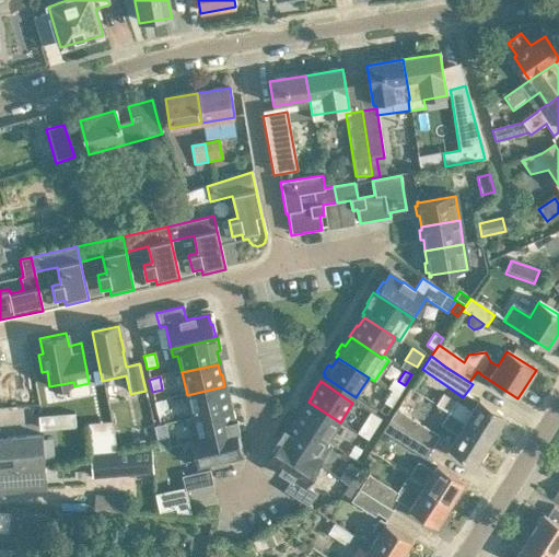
[(187,395),(193,418),(229,409),(226,399),(228,398),(224,386),(187,395)]
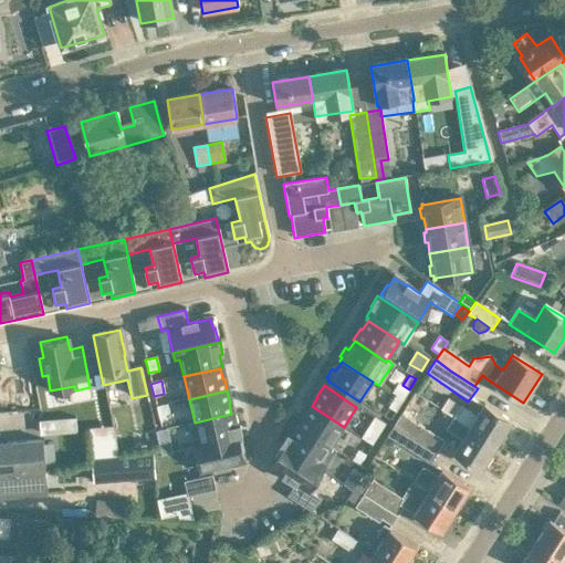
[(388,407),(395,412),(401,400),(395,396),(388,407)]
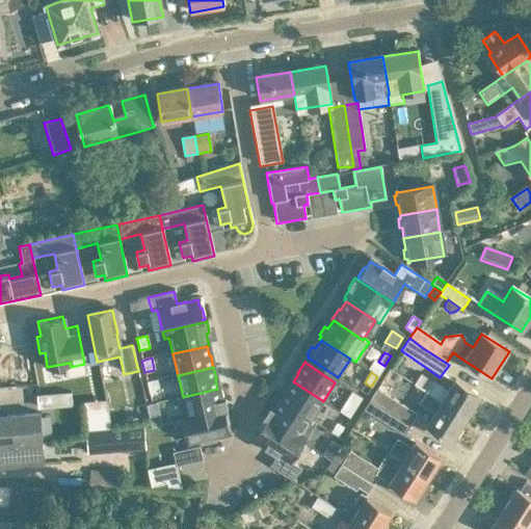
[(159,392),(157,380),(147,382),(150,395),(159,392)]
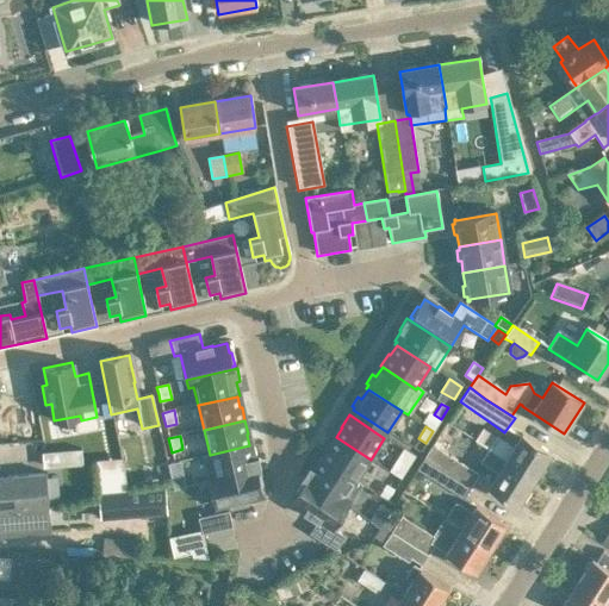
[(551,455),(521,436),(514,448),(496,437),(489,450),(535,480),(551,455)]
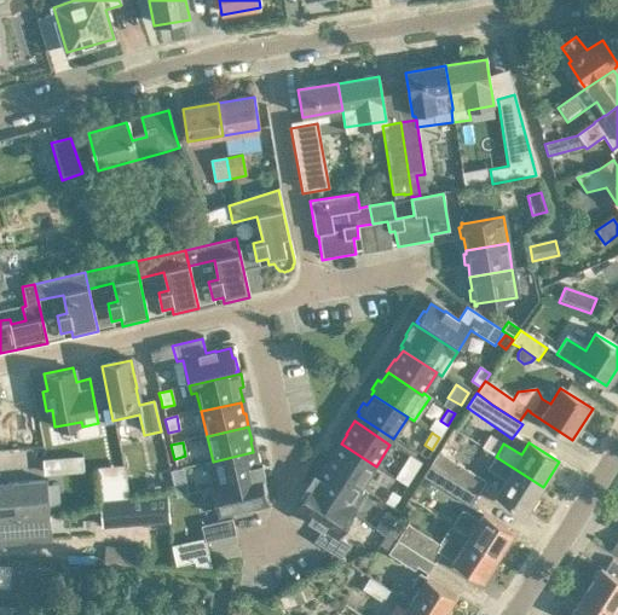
[(333,457),(327,466),(362,488),(376,466),(341,444),(340,444),(331,456),(333,457)]
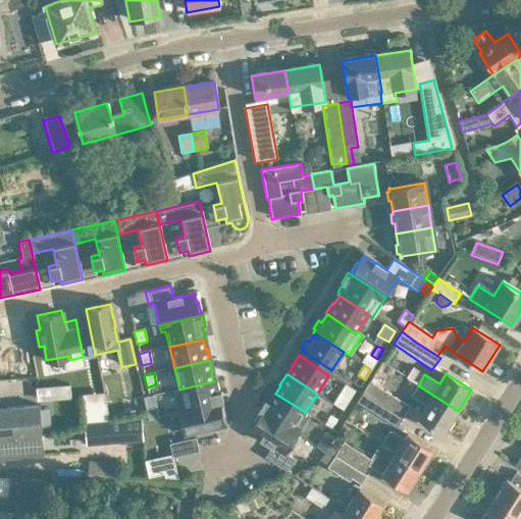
[(174,391),(179,414),(220,405),(223,404),(220,393),(219,393),(217,383),(215,383),(214,381),(213,381),(179,390),(174,391)]
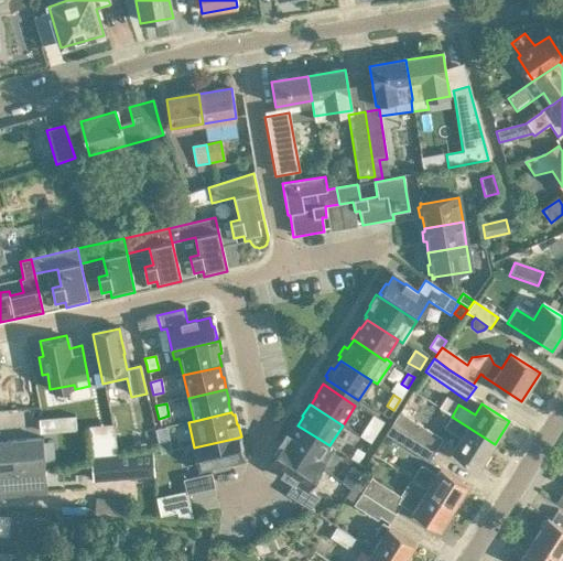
[(399,413),(391,427),(434,453),(442,440),(399,413)]
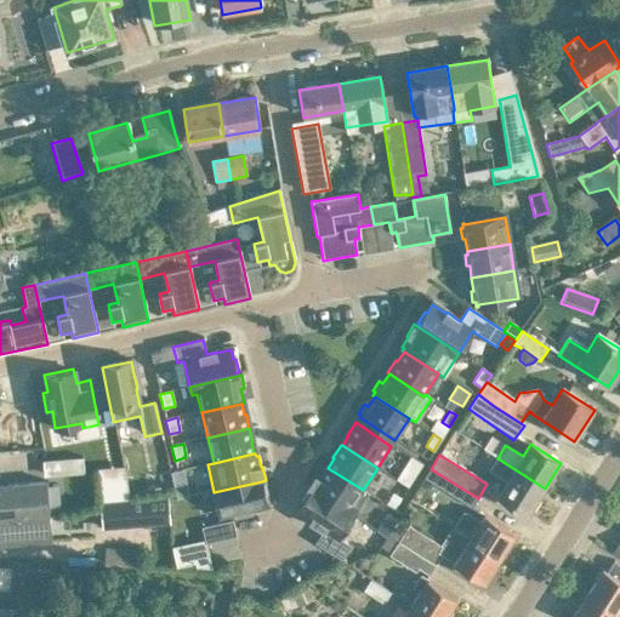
[(409,489),(424,467),(410,458),(397,480),(409,489)]
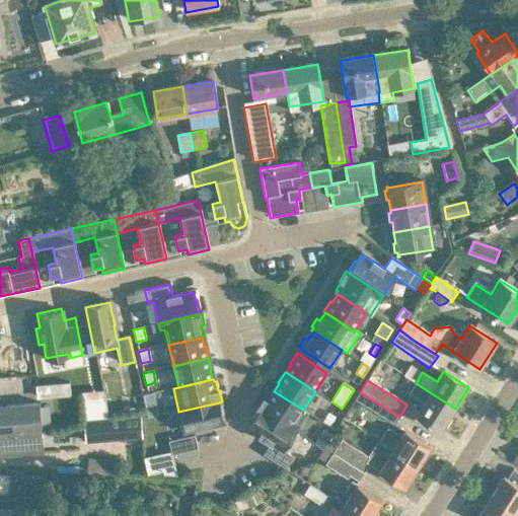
[(416,383),(410,393),(424,402),(416,415),(441,431),(455,409),(416,383)]
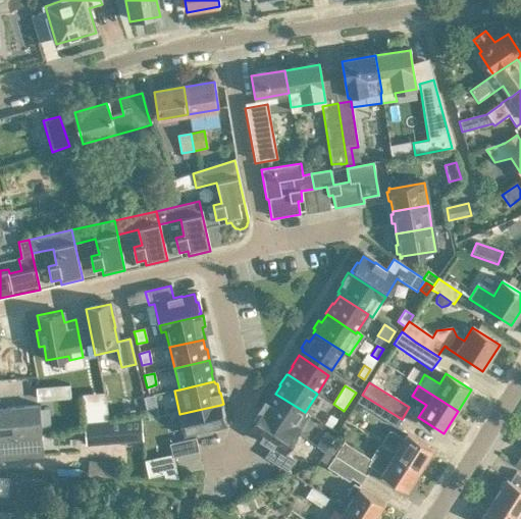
[(57,387),(58,401),(71,400),(70,386),(57,387)]
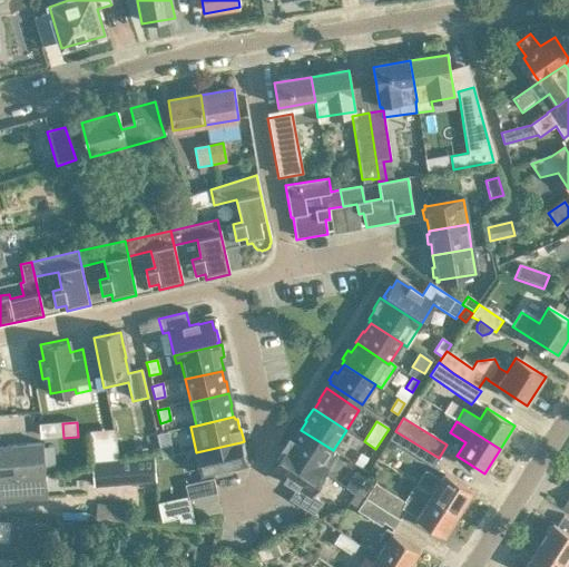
[(282,449),(285,451),(323,476),(336,453),(333,450),(301,430),(300,429),(292,440),(290,438),(282,449)]
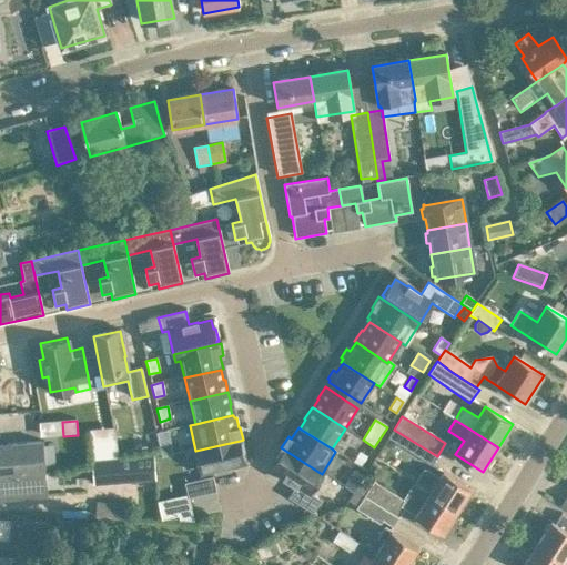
[(437,456),(394,430),(387,439),(432,466),(437,456)]
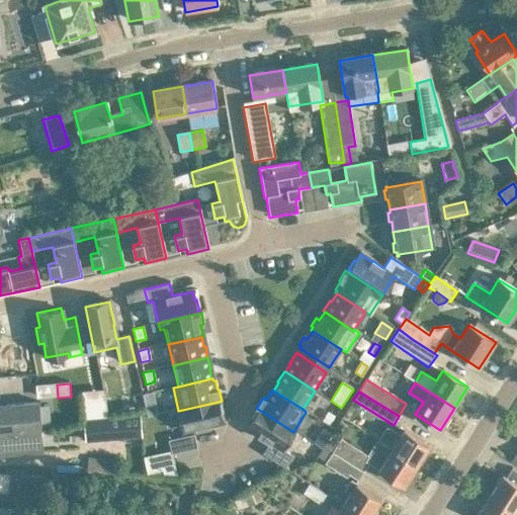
[(152,394),(142,397),(147,417),(157,414),(152,394)]
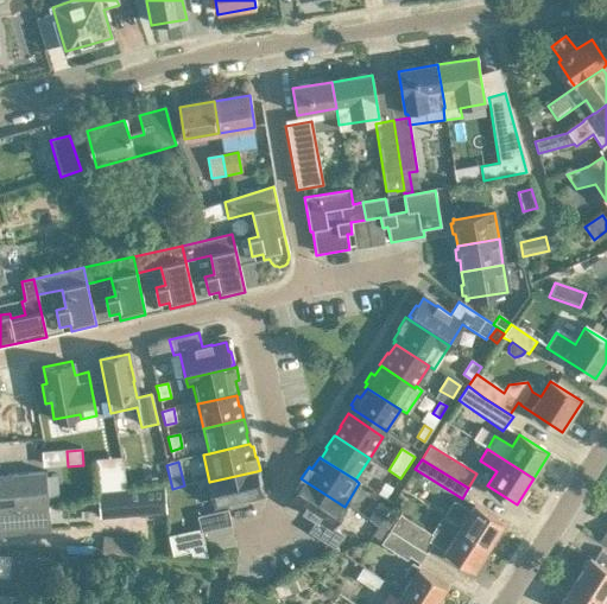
[(257,471),(209,482),(215,508),(231,504),(247,501),(247,500),(261,496),(259,487),(261,487),(259,474),(257,474),(257,471)]
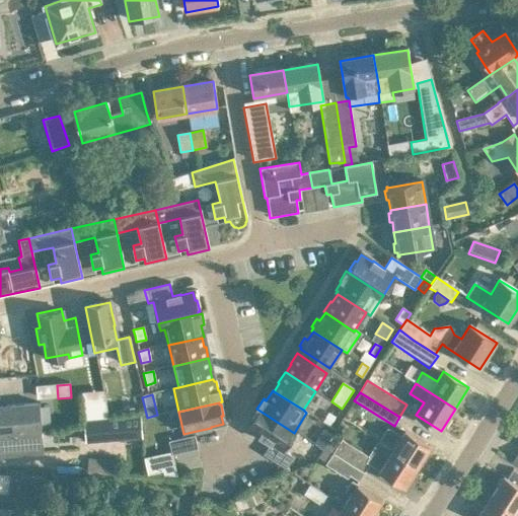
[(0,435),(43,432),(40,404),(0,408),(0,435)]
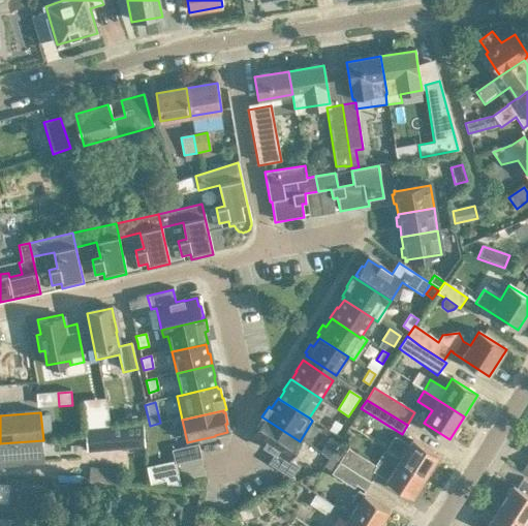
[(105,413),(86,414),(87,431),(107,429),(105,413)]
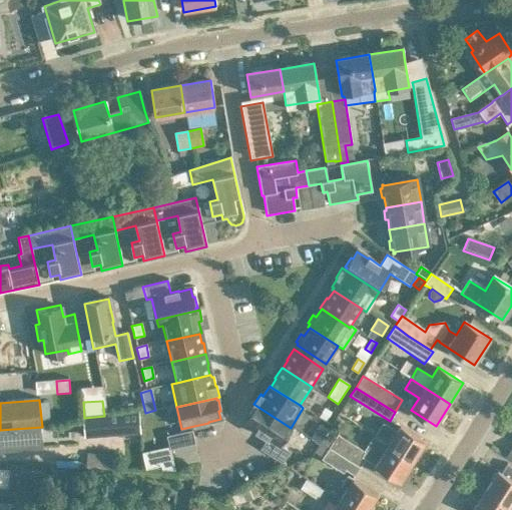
[(291,428),(257,406),(256,408),(253,407),(247,416),(249,417),(244,424),(256,432),(267,439),(267,440),(268,440),(263,449),(262,448),(260,450),(283,464),(290,453),(279,445),(291,428)]
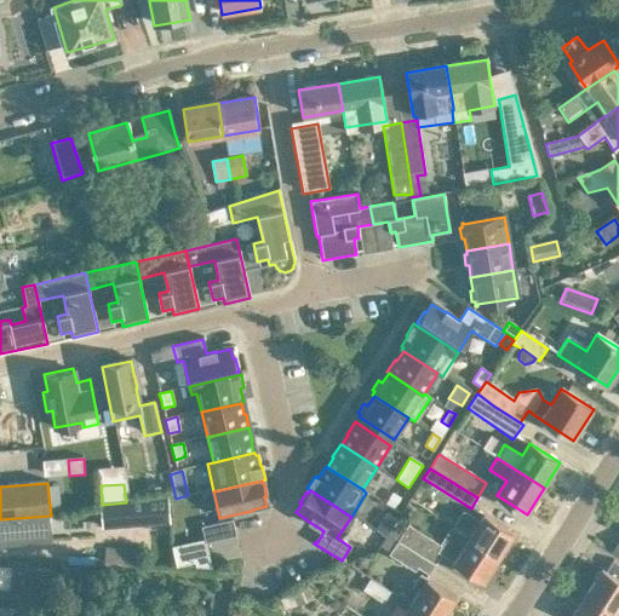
[(102,505),(104,530),(168,525),(167,500),(126,502),(102,505)]
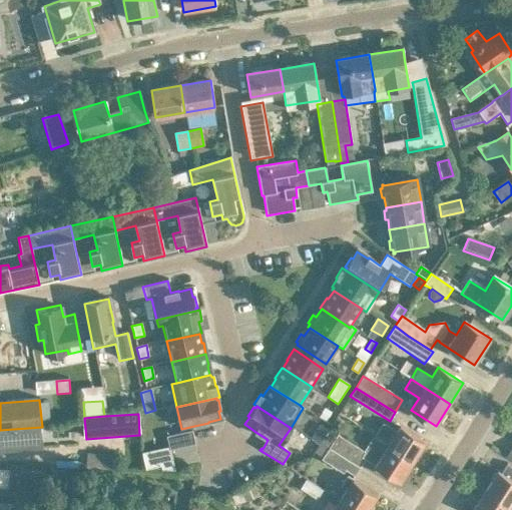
[(396,433),(381,424),(373,437),(413,463),(425,443),(400,427),(396,433)]
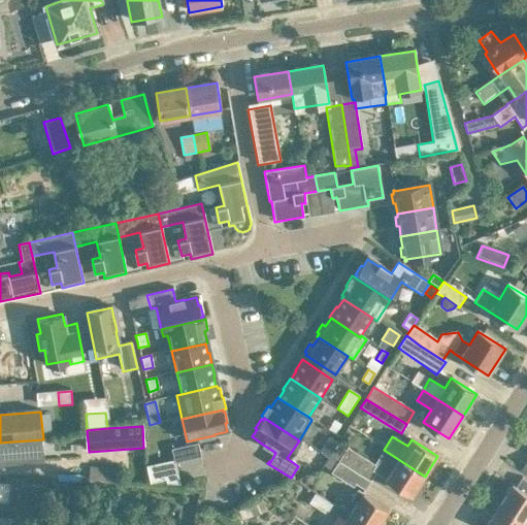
[(0,465),(44,462),(43,439),(0,443),(0,465)]
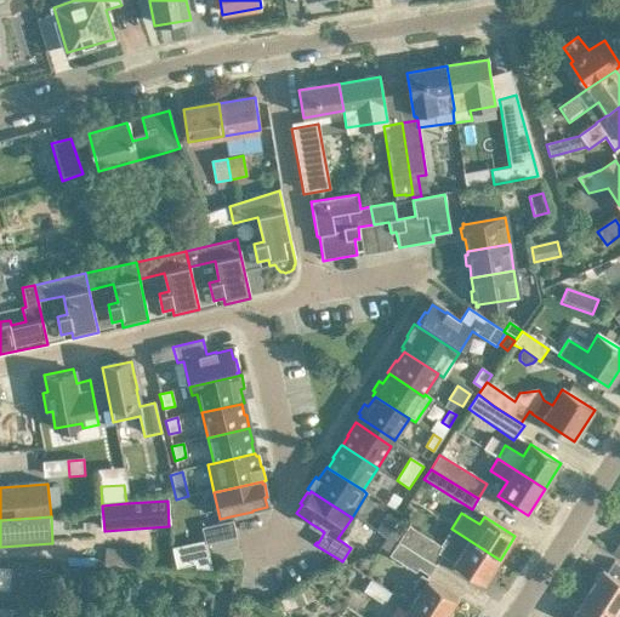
[(202,527),(205,544),(237,537),(235,535),(234,536),(232,524),(233,524),(233,521),(202,527)]
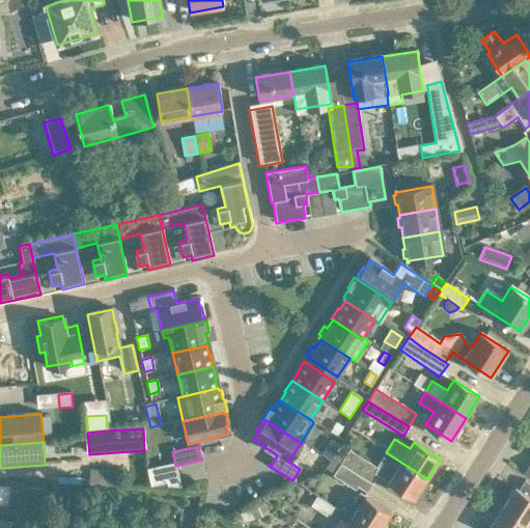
[(378,475),(414,499),(427,479),(386,452),(375,468),(349,451),(344,456),(334,451),(330,459),(339,465),(372,485),(378,475)]
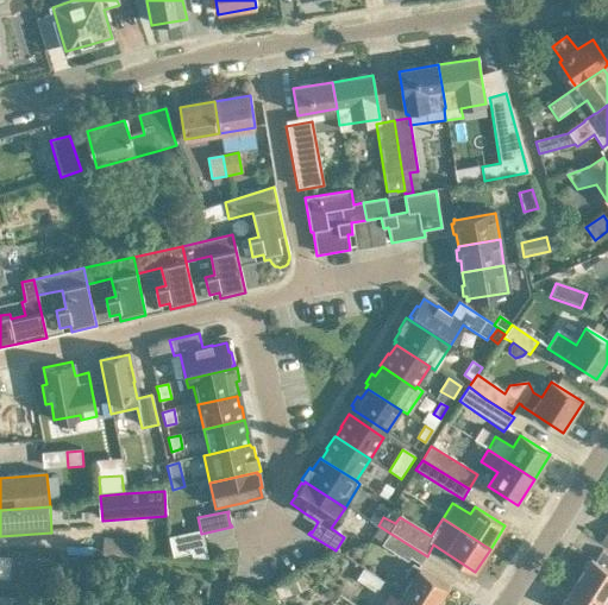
[(409,558),(421,565),(427,556),(389,533),(378,525),(373,536),(382,542),(381,544),(407,561),(409,558)]
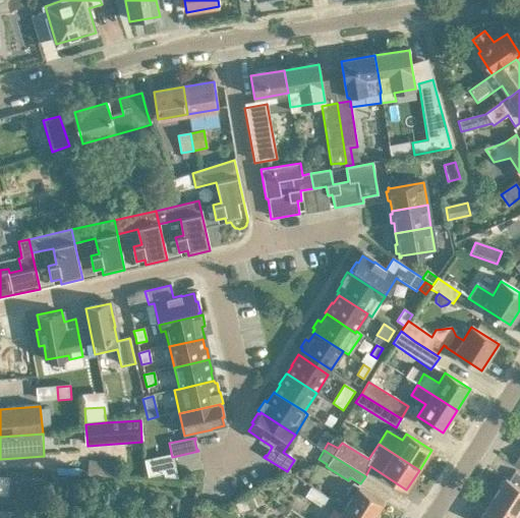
[(116,480),(117,464),(88,462),(87,478),(116,480)]
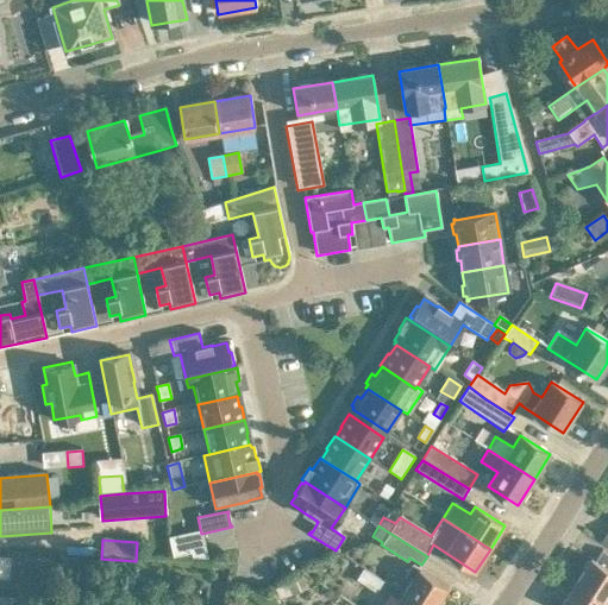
[(607,603),(607,555),(601,552),(595,562),(590,560),(576,583),(607,602),(607,603)]
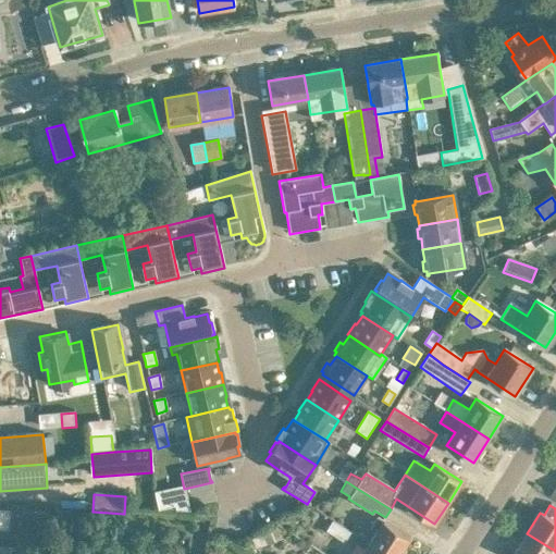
[(0,531),(9,532),(10,511),(0,509),(0,531)]
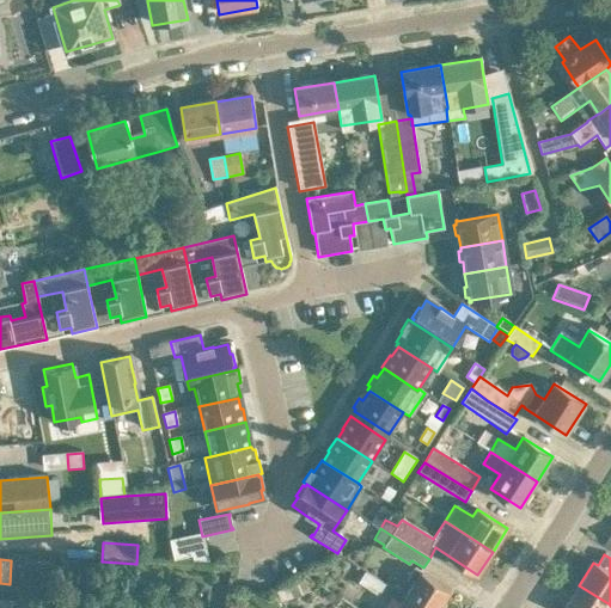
[(407,579),(413,583),(403,599),(419,607),(439,607),(451,591),(414,567),(407,579)]
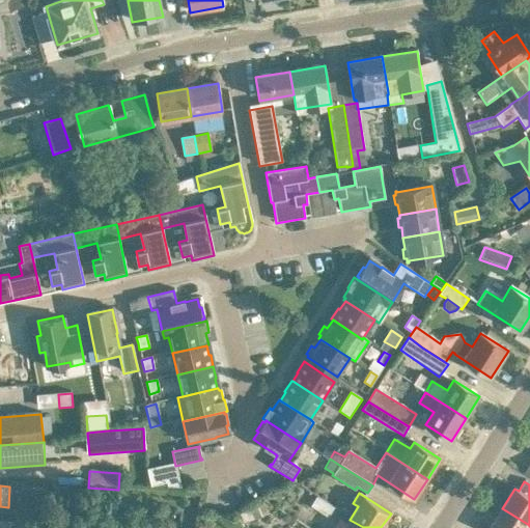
[(327,517),(333,507),(315,497),(310,506),(327,517)]
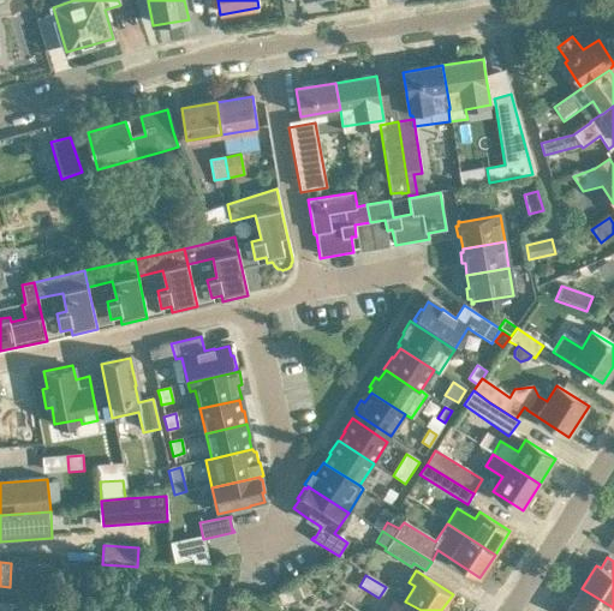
[(613,610),(613,609),(613,607),(582,588),(568,610),(613,610)]
